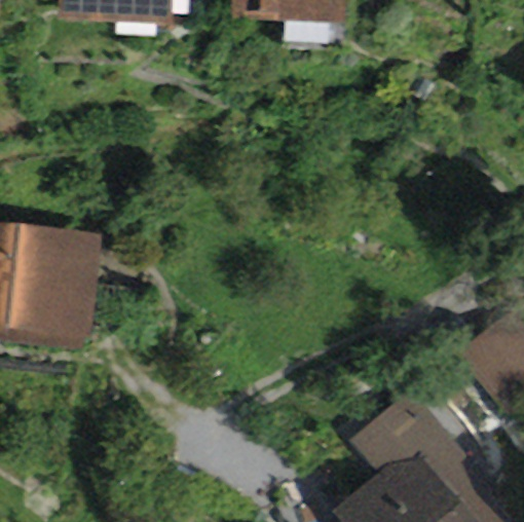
[(59,0),(59,17),(111,20),(110,28),(171,30),(172,0),(59,0)]
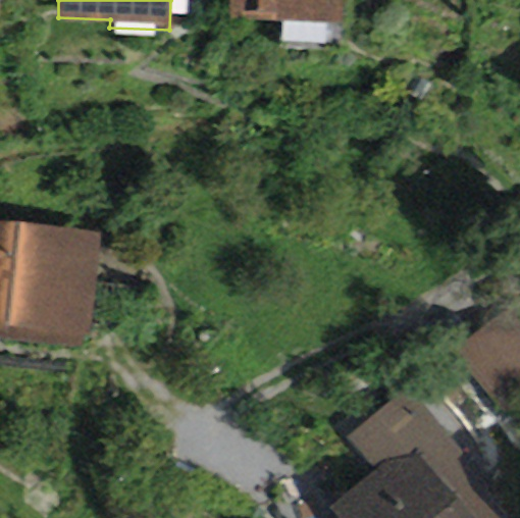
[(230,0),(230,18),(341,21),(342,0),(230,0)]
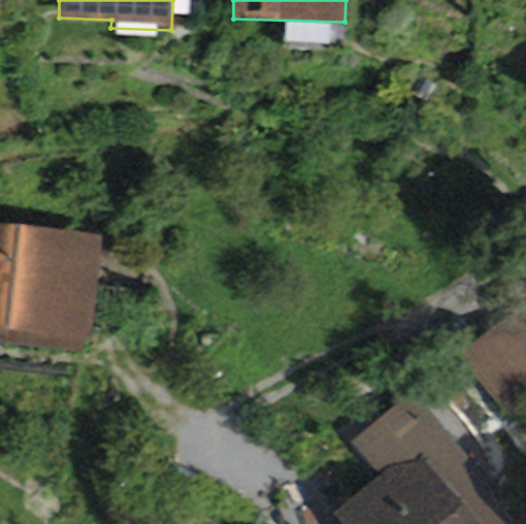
[(101,235),(0,225),(0,341),(81,350),(83,338),(92,338),(101,235)]
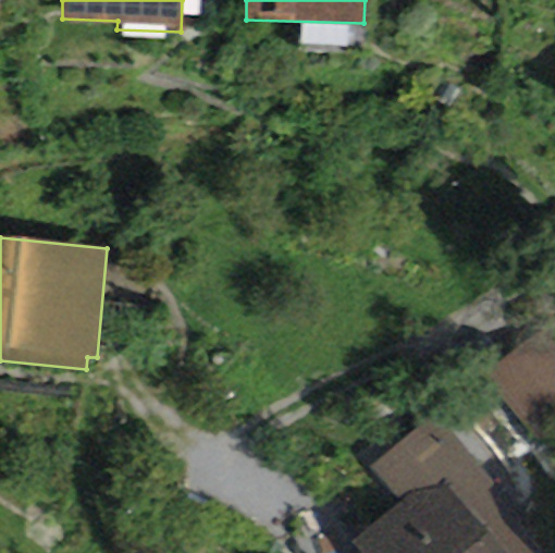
[(554,347),(539,328),(482,375),(537,440),(554,424),(554,347)]
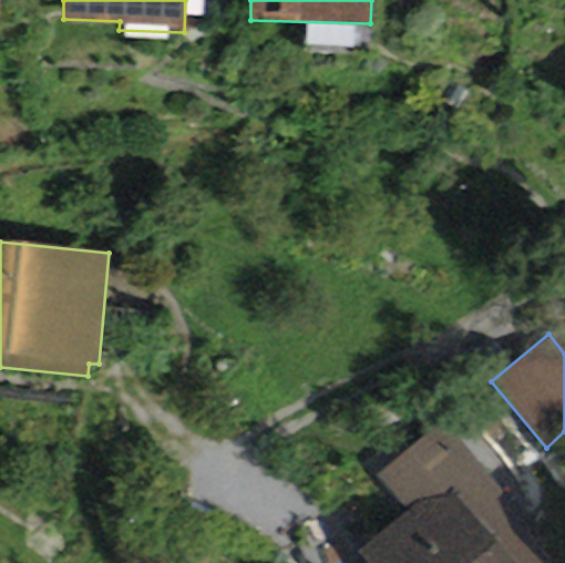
[(407,510),(358,551),(367,562),(519,562),(505,545),(530,524),(443,418),(376,472),(407,510)]
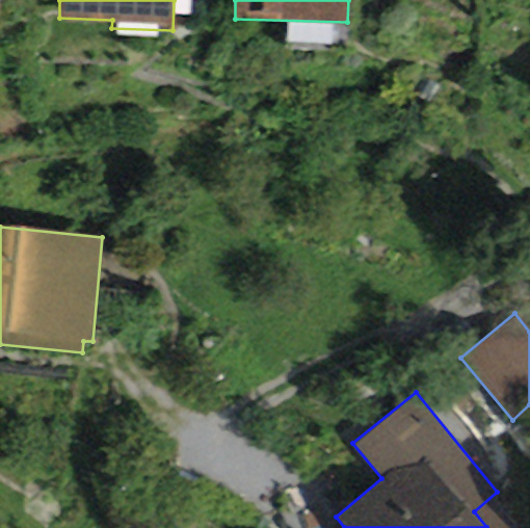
[(65,502),(38,482),(25,501),(51,521),(65,502)]
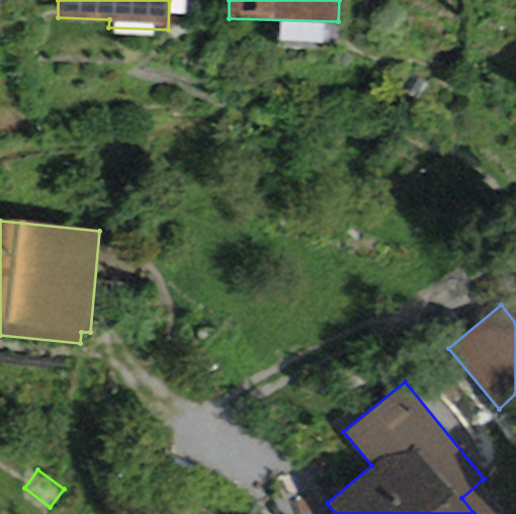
All buildings are outlined.
